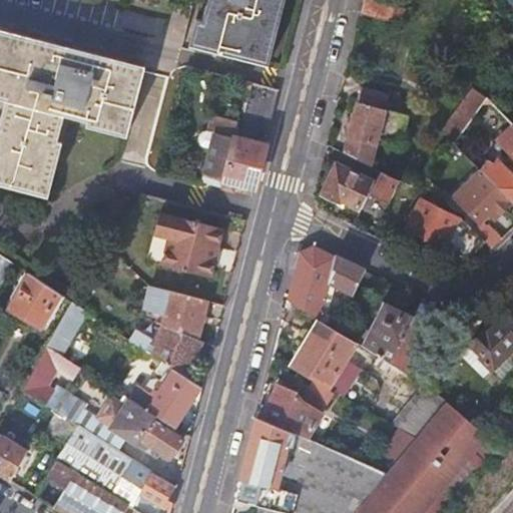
[(203,22),(197,20),(191,45),(263,62),(278,0),(209,0),(208,3),(203,22)]
